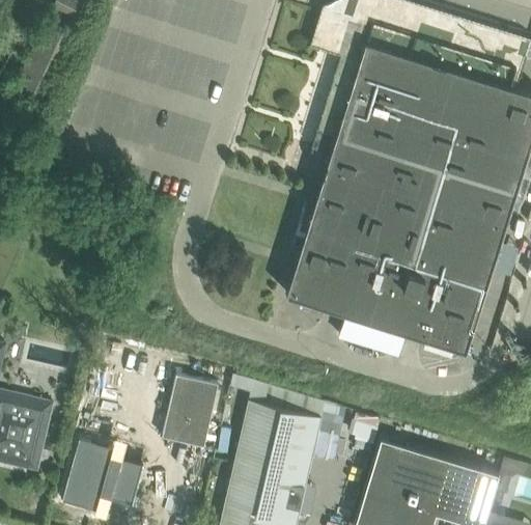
[(56,0),(52,10),(86,27),(93,12),(67,0),(56,0)]
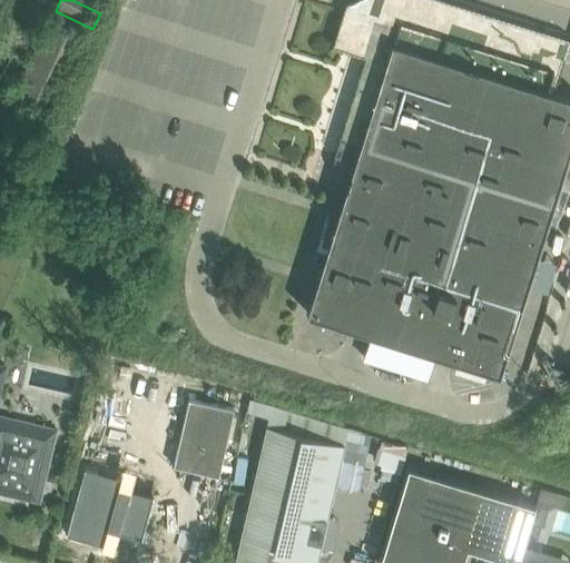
[(354,167),(306,318),(371,338),(363,363),(426,383),(434,358),(499,378),(569,152),(569,101),(553,97),(562,70),(569,43),(431,0),(362,0),(346,9),(333,51),(365,61),(359,82),(342,77),(322,139),(340,145),(334,161),(354,167)]
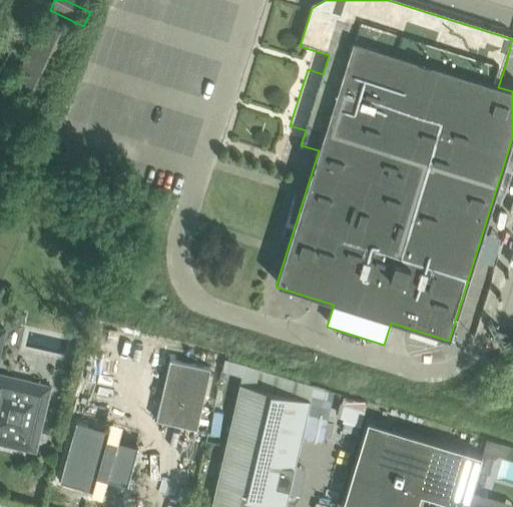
[(12,90),(44,105),(75,38),(44,23),(12,90)]
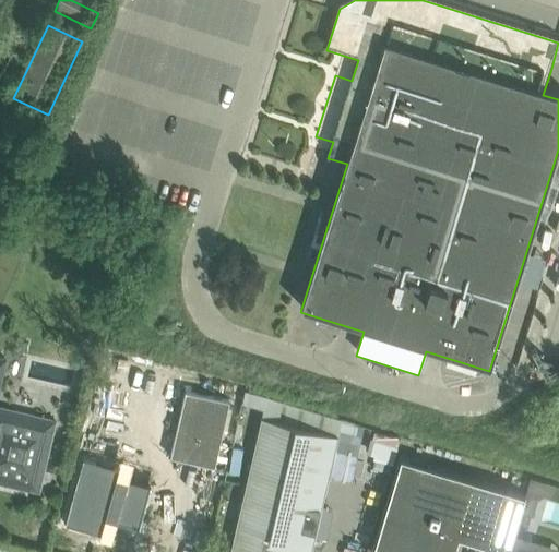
[(0,82),(11,60),(0,54),(0,82)]
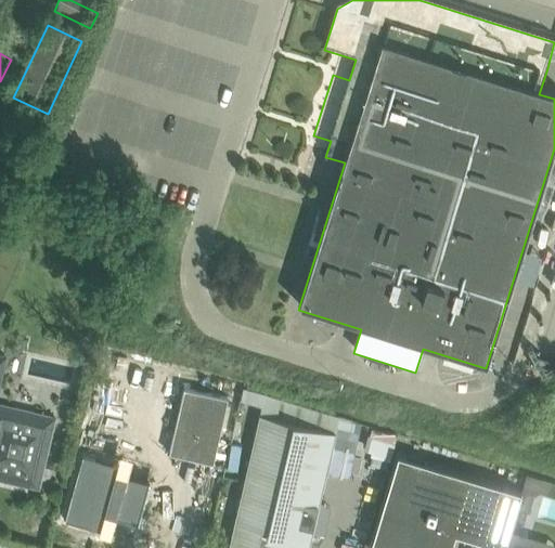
[(261,412),(259,419),(229,547),(310,547),(313,530),(339,422),(243,393),(241,406),(261,412)]
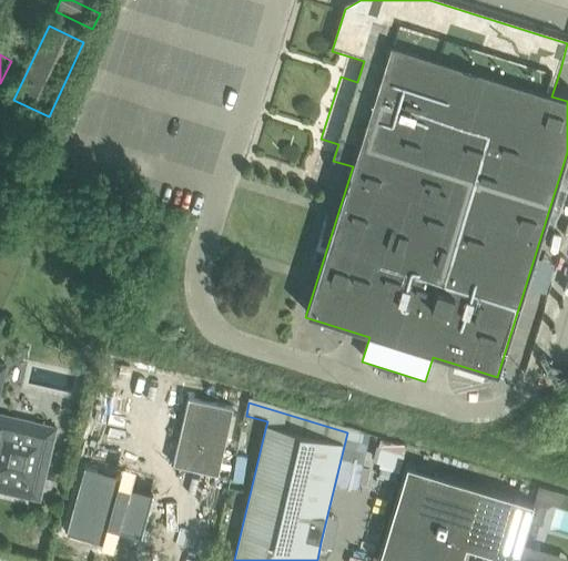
[(174,469),(173,470),(219,482),(219,480),(235,415),(215,410),(195,405),(191,404),(174,469)]
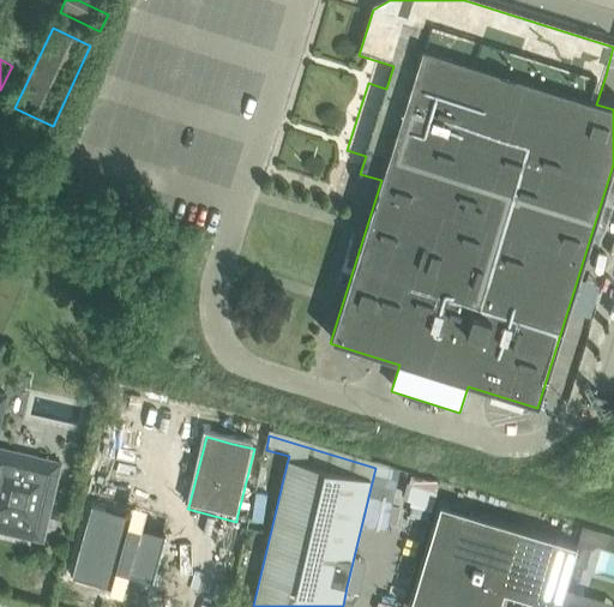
[(0,454),(0,536),(42,546),(60,469),(0,454)]
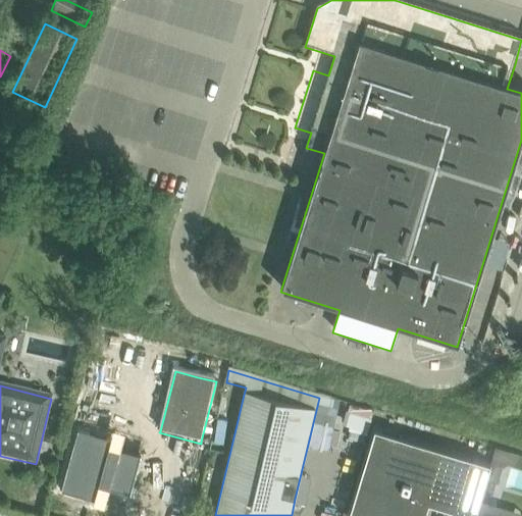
[(332,440),(333,429),(315,426),(312,445),(318,446),(319,439),(332,440)]
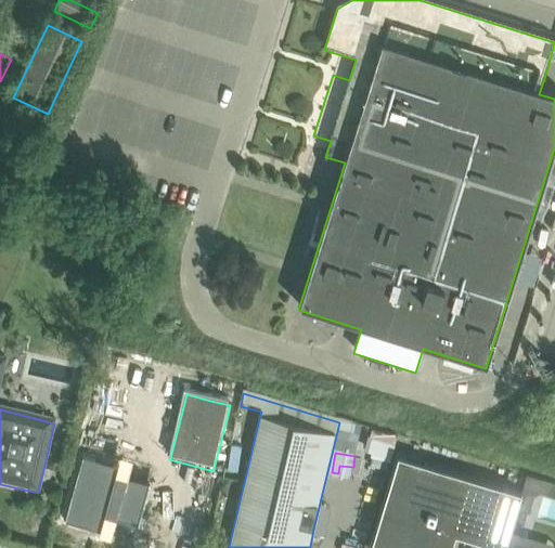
[(452,547),(455,538),(486,547),(506,547),(521,496),(398,459),(371,547),(452,547)]
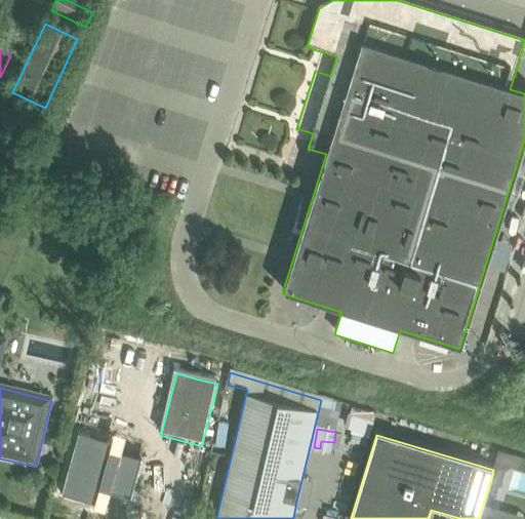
[(79,437),(64,495),(97,505),(103,489),(131,497),(145,447),(114,439),(113,445),(79,437)]
